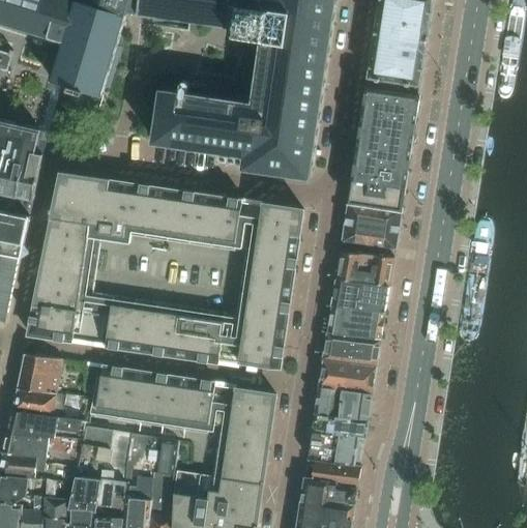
[(0,71),(5,72),(11,53),(7,52),(6,56),(0,54),(0,23),(61,42),(49,82),(67,88),(66,91),(81,95),(82,92),(99,97),(125,11),(139,13),(140,0),(74,0),(74,1),(68,0),(0,0),(0,71)]
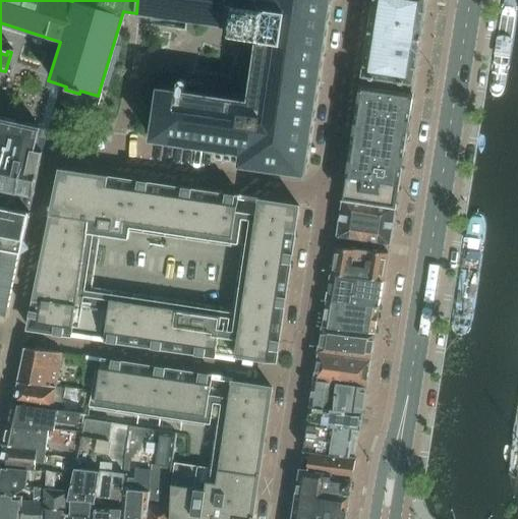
[(138,0),(136,13),(217,24),(216,34),(209,33),(199,97),(156,90),(149,141),(239,155),(237,167),(303,176),(304,165),(305,165),(329,0),(138,0)]
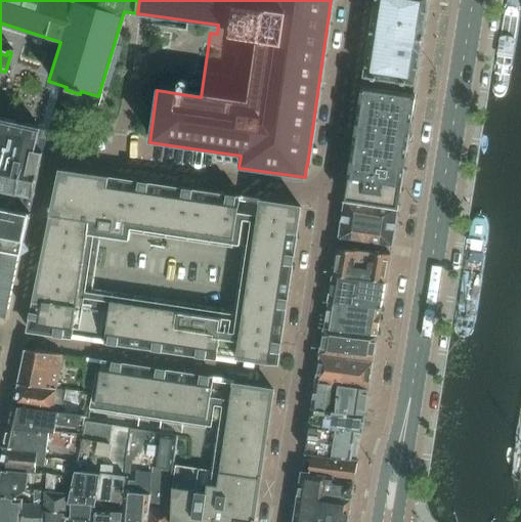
[(374,0),(362,79),(404,85),(414,87),(419,56),(420,56),(424,28),(427,0),(374,0)]
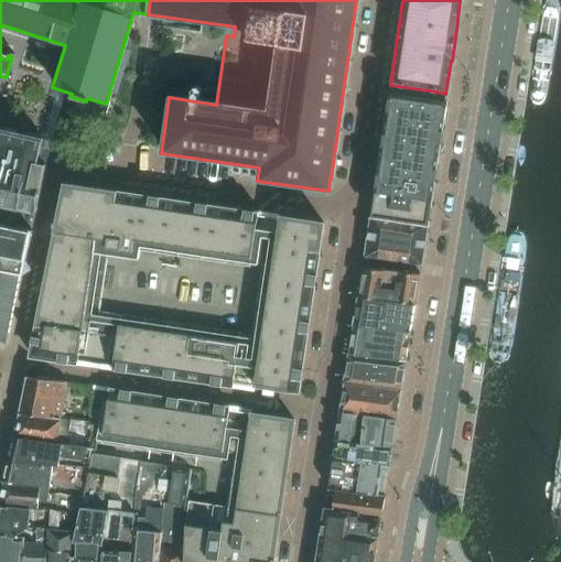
[(552,86),(560,28),(560,20),(540,18),(530,83),(552,86)]
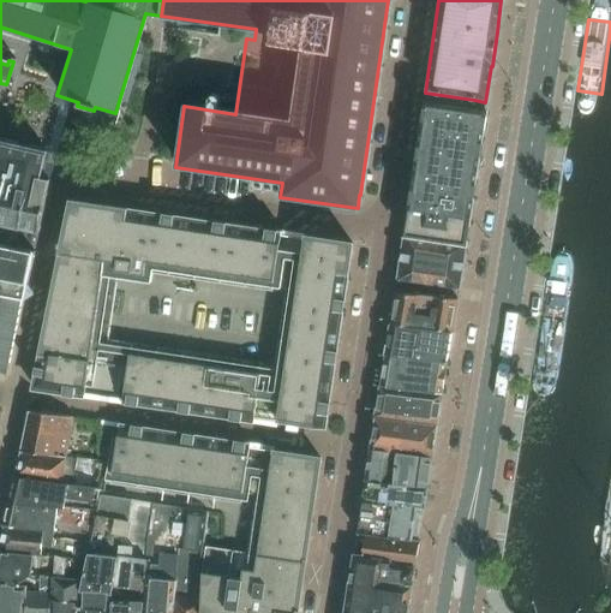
[(474,100),(425,93),(423,103),(472,112),(484,113),(485,102),(474,100)]
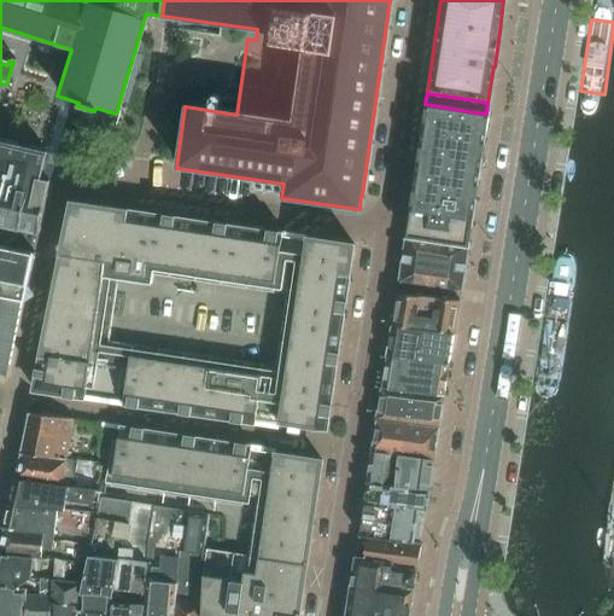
[(484,126),(486,114),(474,112),(425,104),(405,224),(407,224),(404,237),(466,247),(484,126)]
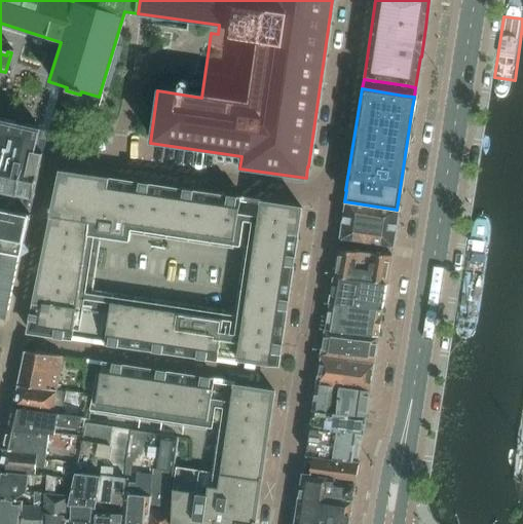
[(0,211),(4,212),(9,213),(10,207),(13,196),(13,197),(15,197),(15,196),(31,199),(39,165),(38,164),(40,154),(41,154),(40,153),(39,154),(33,153),(38,131),(0,121),(0,211)]
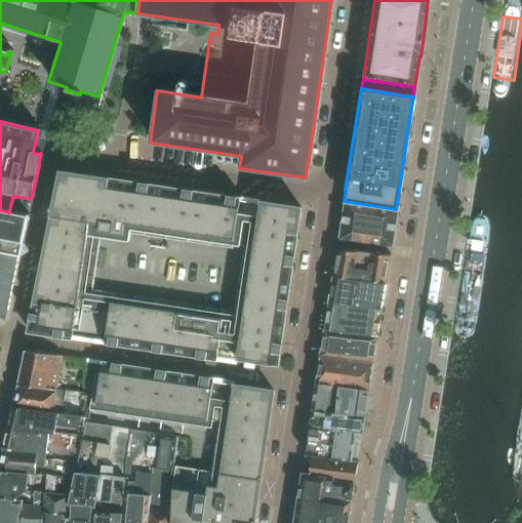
[(49,216),(26,332),(70,339),(75,305),(76,297),(87,224),(97,226),(96,232),(121,235),(123,225),(143,228),(232,241),(252,244),(240,323),(235,359),(275,365),(298,209),(258,203),(238,200),(103,180),(90,178),(87,177),(74,175),(62,174),(58,173),(52,202),(49,216)]
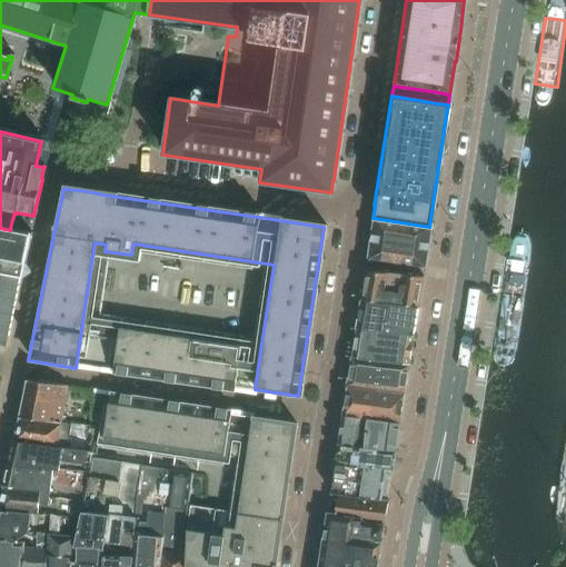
[(373,218),(367,259),(423,268),(429,227),(373,218)]
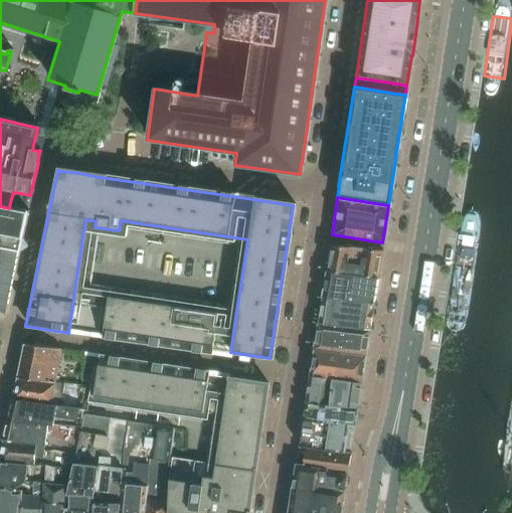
[(0,313),(4,314),(16,252),(17,252),(24,248),(19,241),(20,240),(26,212),(9,208),(4,207),(0,206),(0,313)]
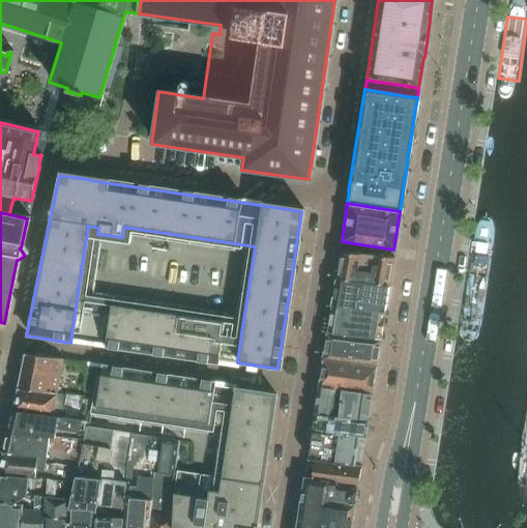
[(487,286),(496,225),(475,222),(466,283),(487,286)]
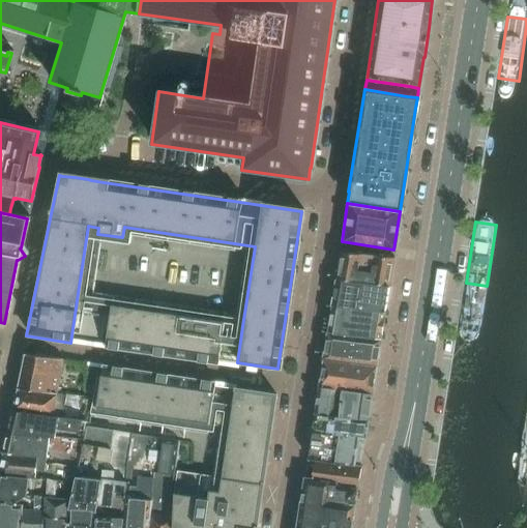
[(387,287),(391,262),(392,259),(340,254),(335,281),(387,287)]
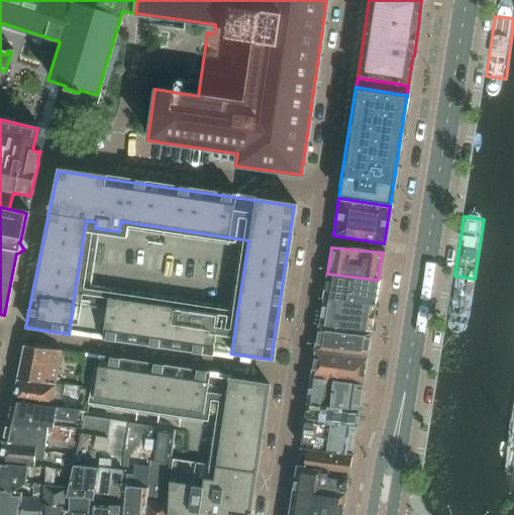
[(327,274),(322,300),(374,306),(378,280),(327,274)]
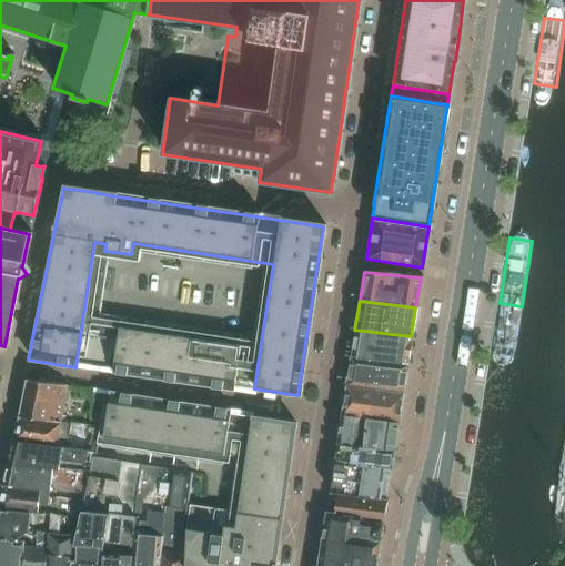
[(111,371),(110,372),(232,391),(253,394),(254,388),(260,350),(193,340),(117,329),(117,335),(113,354),(111,371)]
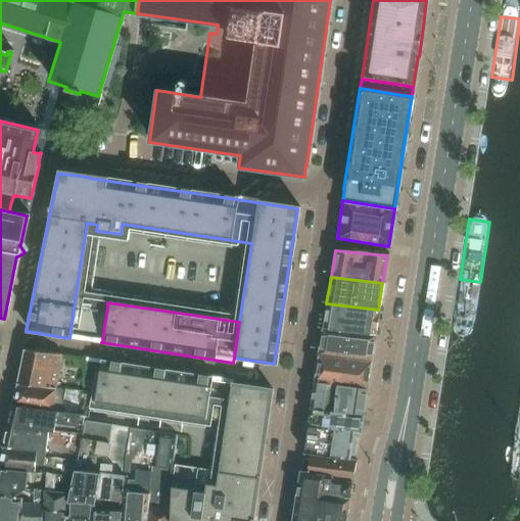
[(75,303),(69,338),(96,342),(96,341),(99,325),(101,325),(104,326),(107,309),(101,308),(75,303)]
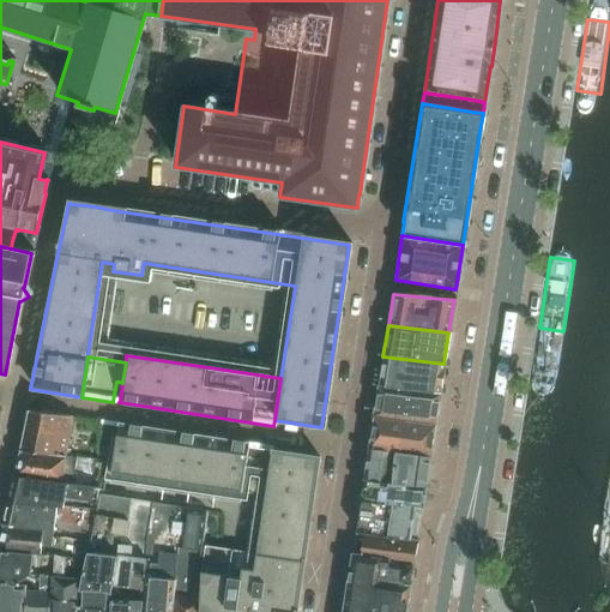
[(444,364),(382,357),(378,387),(439,395),(444,364)]
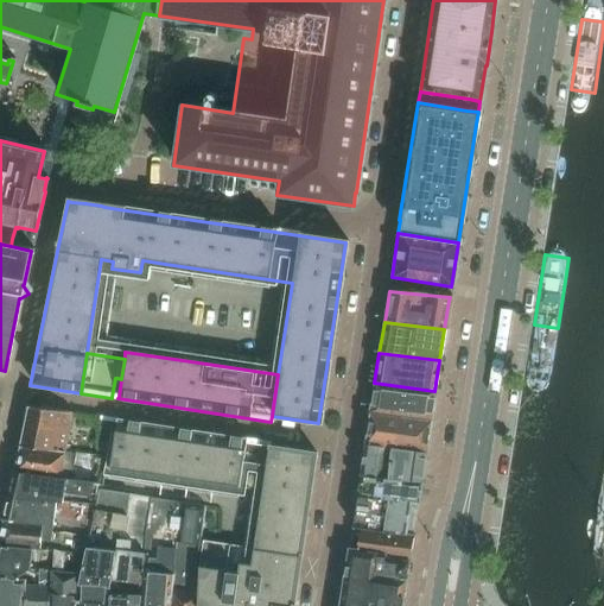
[(430,423),(434,391),(374,383),(369,415),(430,423)]
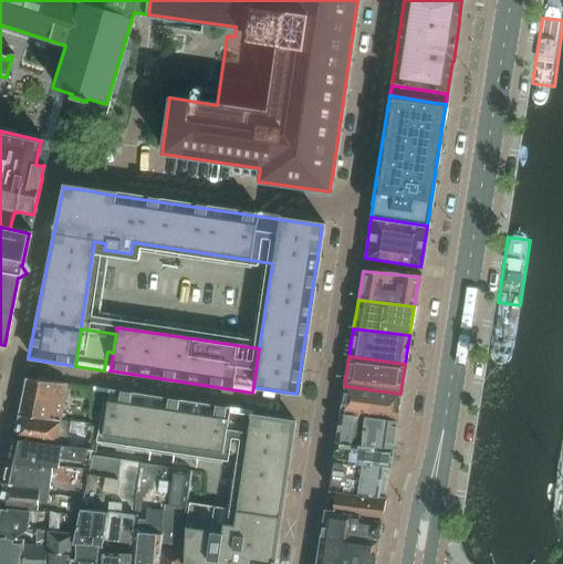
[(63,396),(64,385),(25,379),(18,417),(58,423),(63,396)]
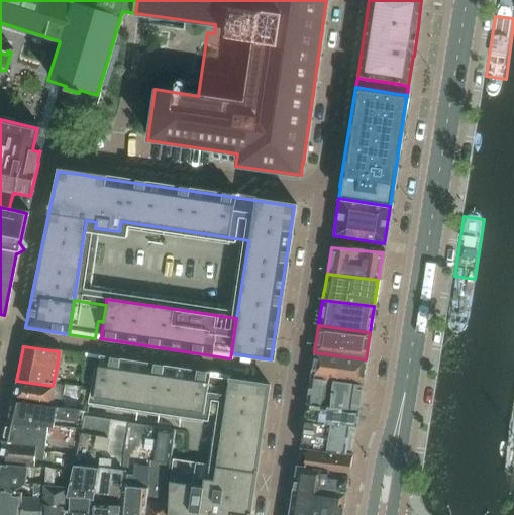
[(362,385),(366,359),(314,352),(310,379),(362,385)]
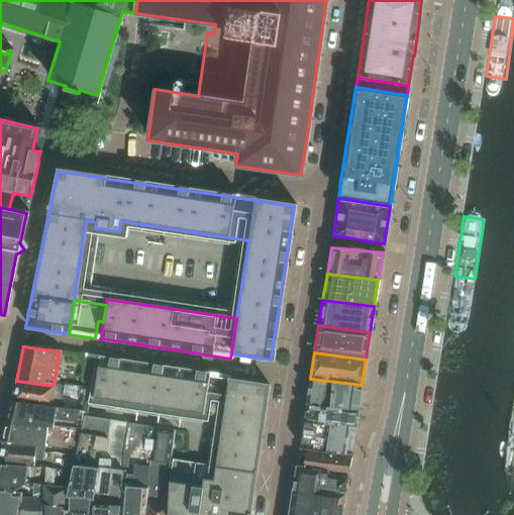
[(92,399),(90,407),(112,411),(114,402),(202,415),(213,417),(212,424),(220,425),(214,470),(212,481),(202,479),(201,487),(183,485),(170,483),(167,502),(166,514),(246,514),(251,492),(253,476),(267,387),(227,381),(228,379),(208,376),(181,372),(98,358),(92,399)]
